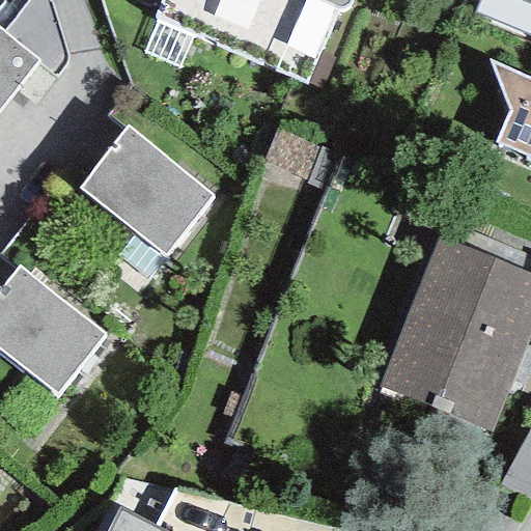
[(339,0),(162,0),(155,20),(305,83),(339,0)]
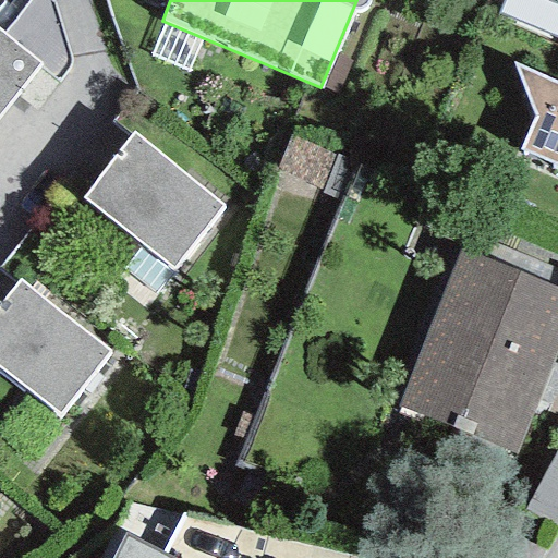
[(0,111),(39,63),(0,31),(0,111)]
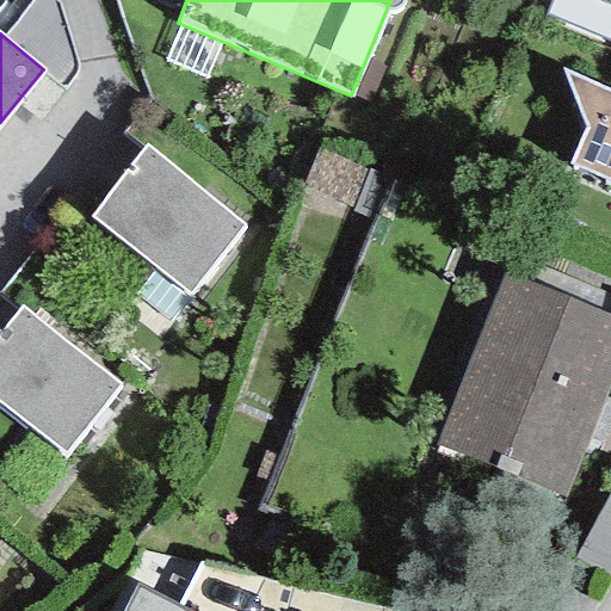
[(610,91),(561,68),(584,127),(568,165),(610,181),(610,91)]
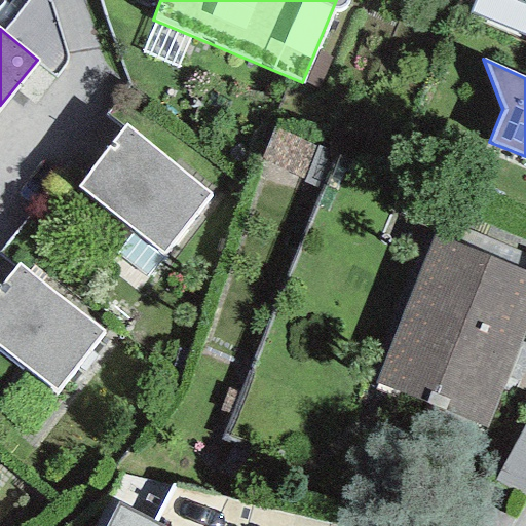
[(209,193),(124,124),(76,187),(162,254),(209,193)]
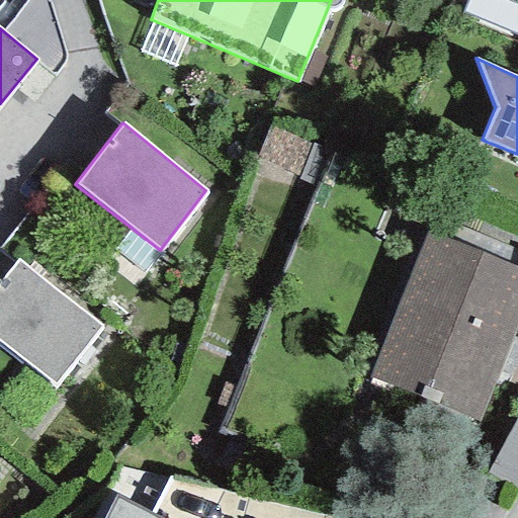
[(517,321),(517,266),(429,231),(369,377),(477,421),(517,321)]
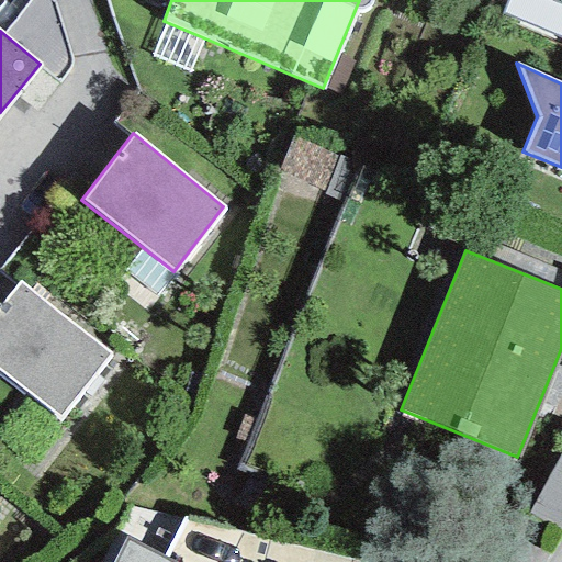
[(110,353),(19,282),(0,305),(0,372),(59,418),(110,353)]
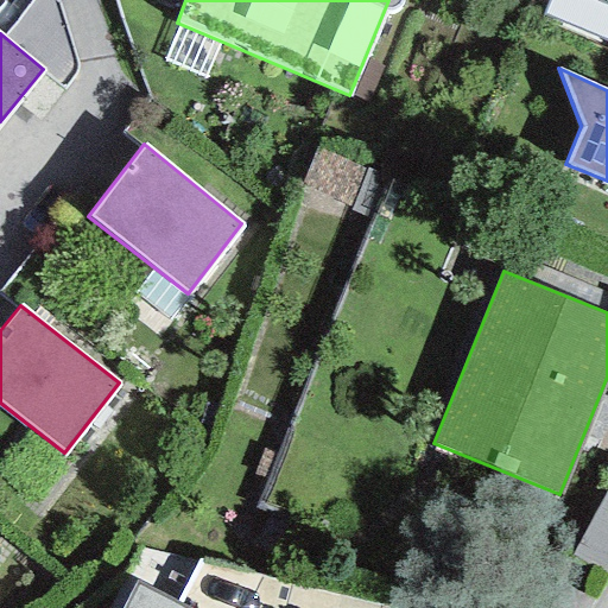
[(607,570),(607,488),(571,553),(606,575),(607,570)]
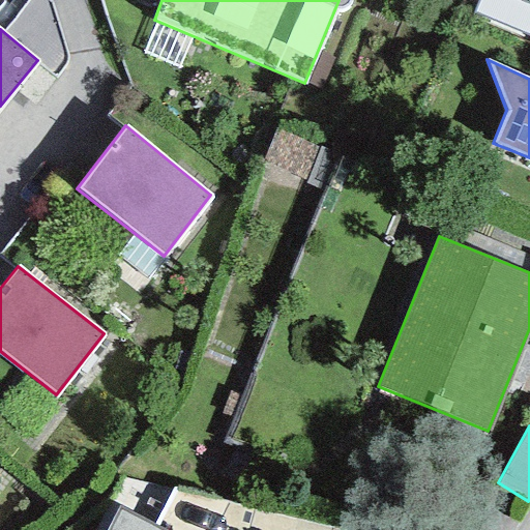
[(159,529),(120,508),(109,529),(159,529)]
